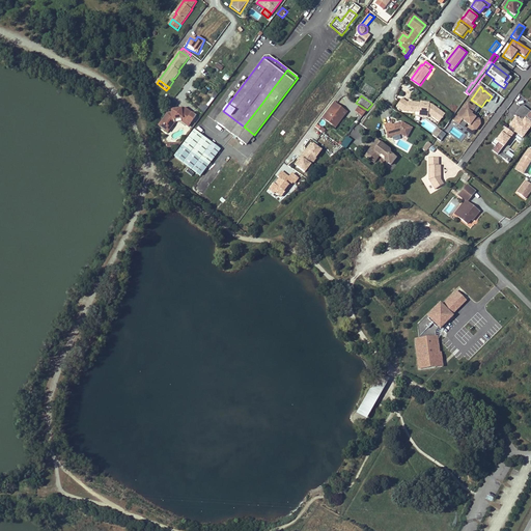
[(408,102),(402,98),(397,105),(404,110),(420,112),(429,114),(440,122),(446,114),(432,105),(430,106),(421,104),(421,103),(410,101),(409,102),(408,102)]
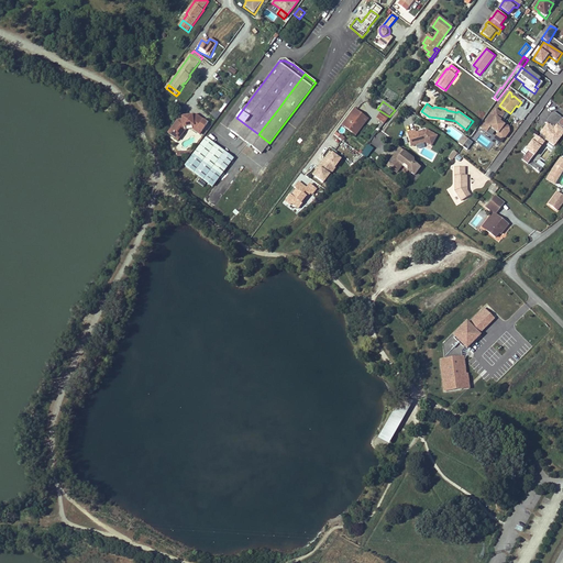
[(384,124),(389,117),(377,109),(372,116),(382,122),(384,124)]
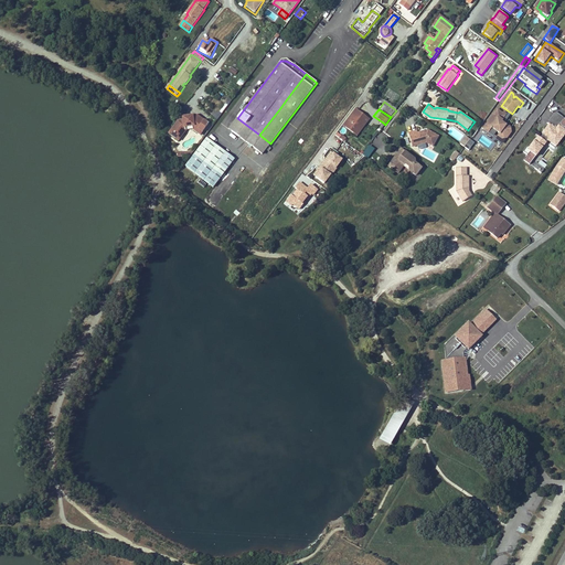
[(492,119),(491,119),(483,129),(489,132),(492,128),(493,129),(492,130),(497,132),(500,135),(499,137),(502,139),(508,139),(511,132),(511,128),(507,125),(507,126),(503,124),(503,125),(501,124),(503,121),(505,117),(503,115),(503,114),(498,110),(494,114),(496,115),(492,119)]
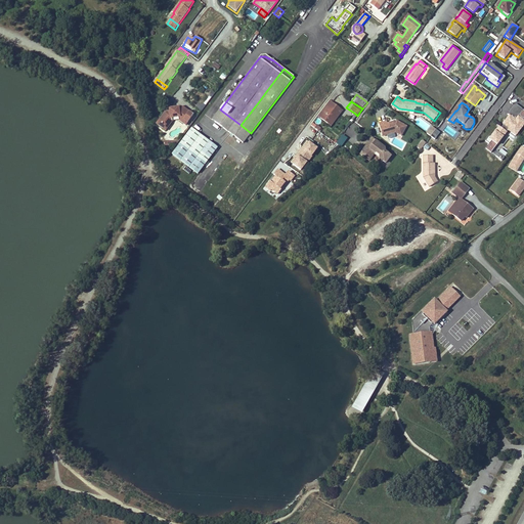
[(319,118),(329,125),(340,111),(331,103),(319,118)]
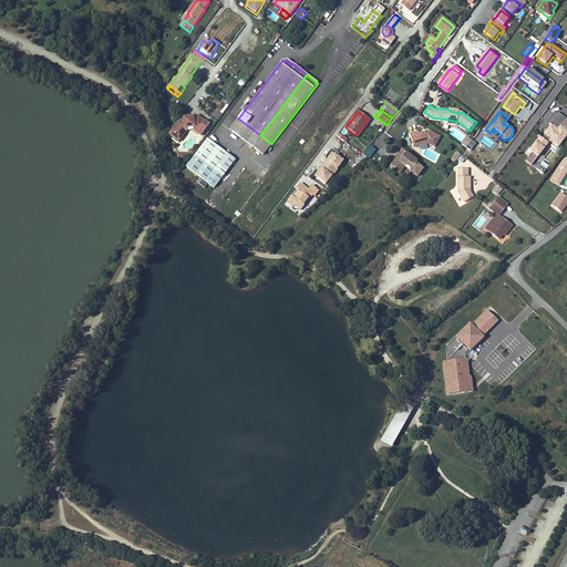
[(566,131),(566,130),(566,127),(566,120),(557,113),(542,136),(558,148),(566,136),(566,131)]
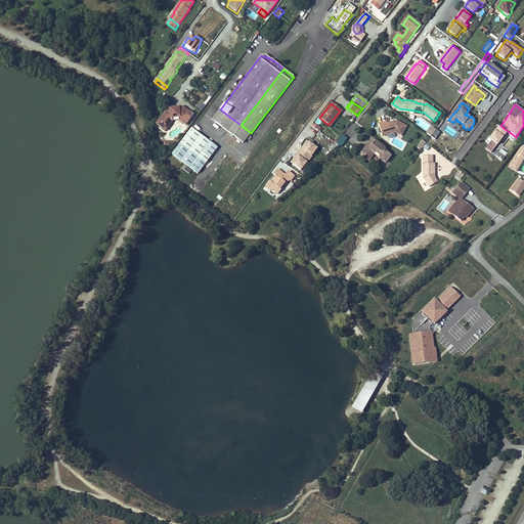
[(187,124),(193,116),(189,113),(187,116),(182,112),(179,112),(179,111),(175,111),(174,110),(169,110),(170,113),(165,114),(159,122),(165,127),(171,120),(180,118),(187,124)]
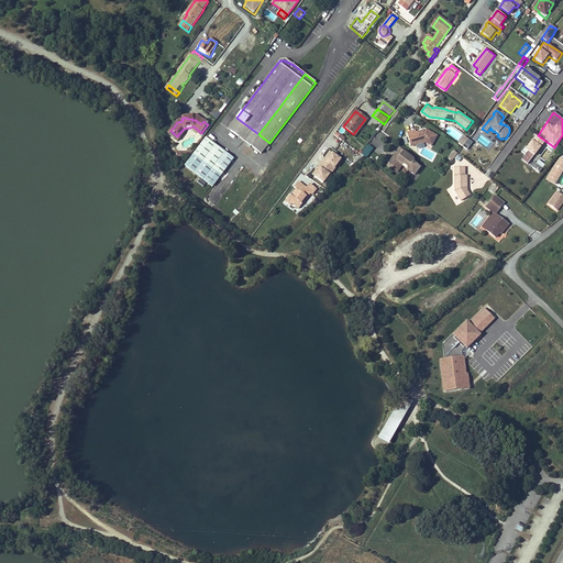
[(228,129),(250,145),(258,134),(236,118),(228,129)]
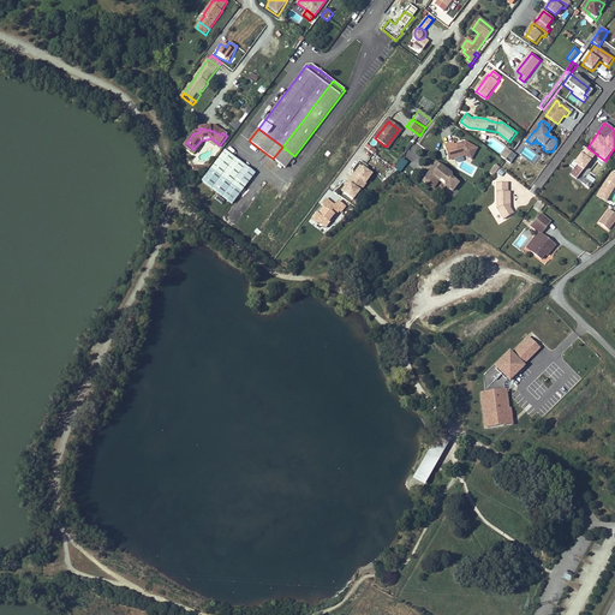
[(399,130),(386,147),(388,149),(401,132),(399,130)]
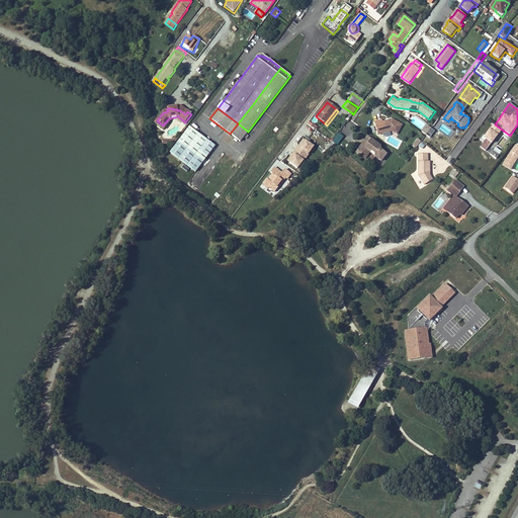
[(345,125),(353,114),(351,112),(343,123),(345,125)]
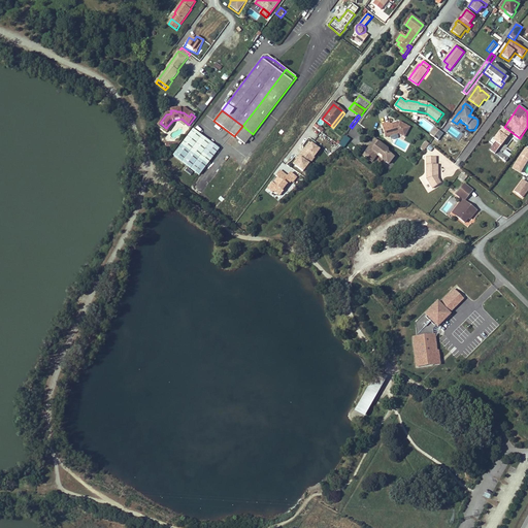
[(187,127),(189,125),(182,119),(172,121),(166,128),(160,123),(158,126),(167,132),(173,124),(180,123),(187,127)]
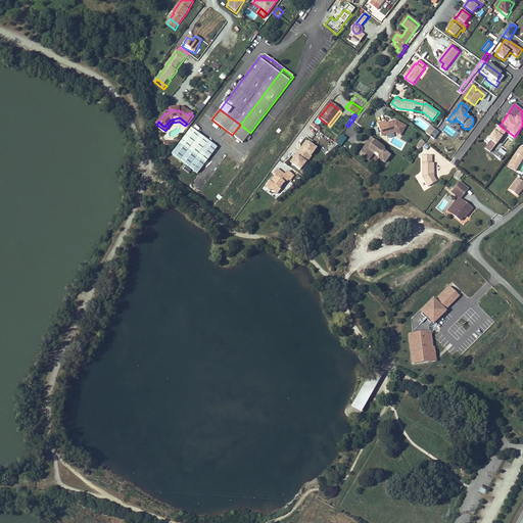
[(400,135),(406,126),(396,120),(392,121),(392,123),(391,123),(390,122),(387,123),(386,121),(378,123),(380,131),(384,130),(385,134),(394,132),(400,135)]
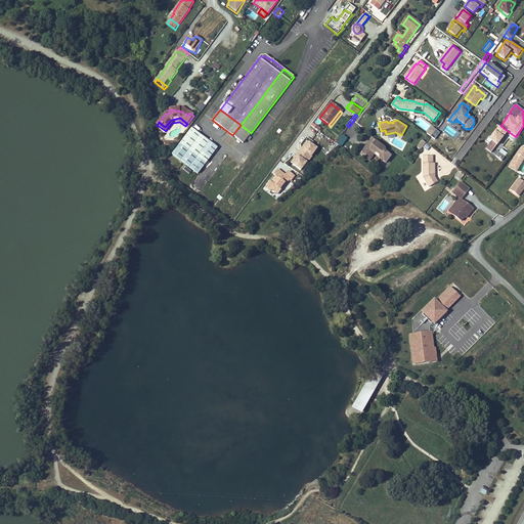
[(313,123),(310,126),(318,132),(320,129),(313,123)]
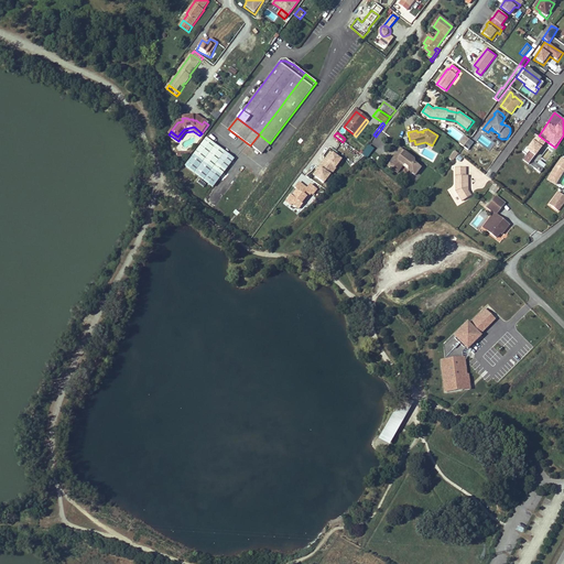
[(259,134),(250,145),(261,154),(270,143),(259,134)]
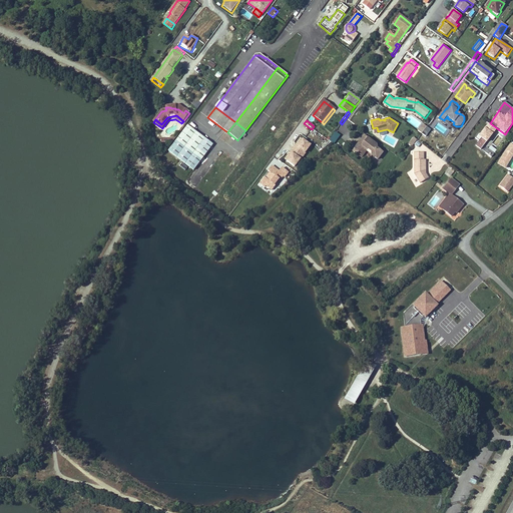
[(426,137),(431,131),(423,124),(417,131),(426,137)]
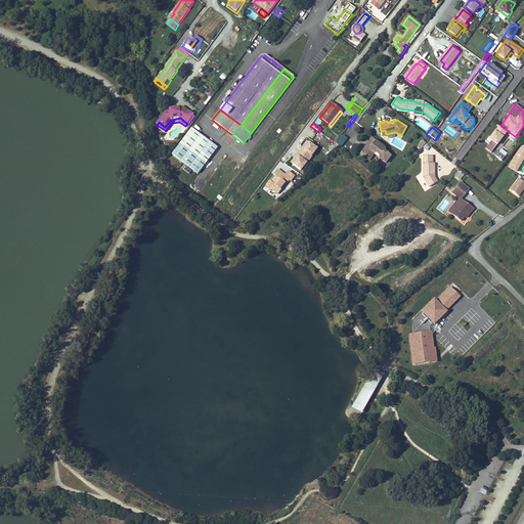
[(495,150),(507,133),(497,127),(487,142),(489,144),(485,149),(503,161),(507,155),(500,149),(498,154),(495,150)]
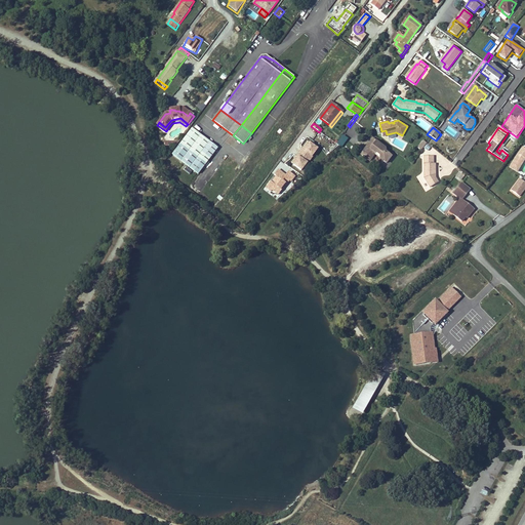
[(192,129),(172,155),(198,174),(218,149),(192,129)]
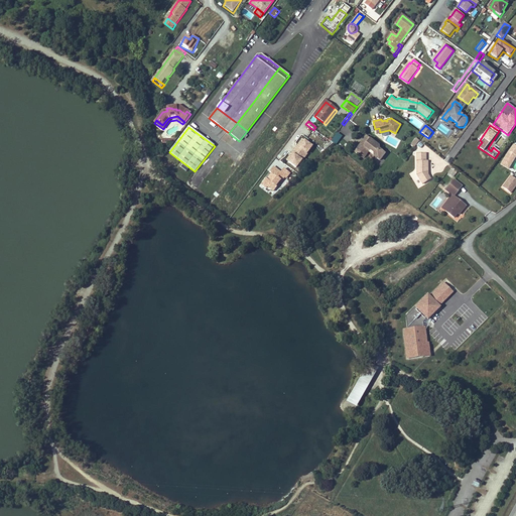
[(416,146),(421,139),(418,137),(413,144),(416,146)]
